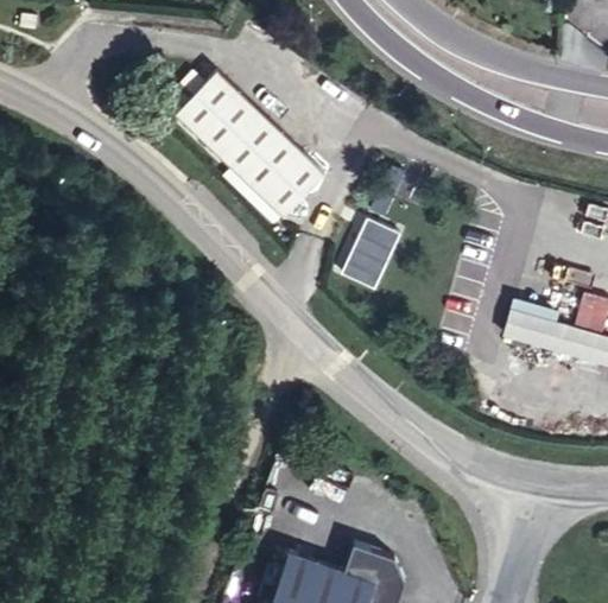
[(324,173),(216,71),(176,114),(283,217),(324,173)]
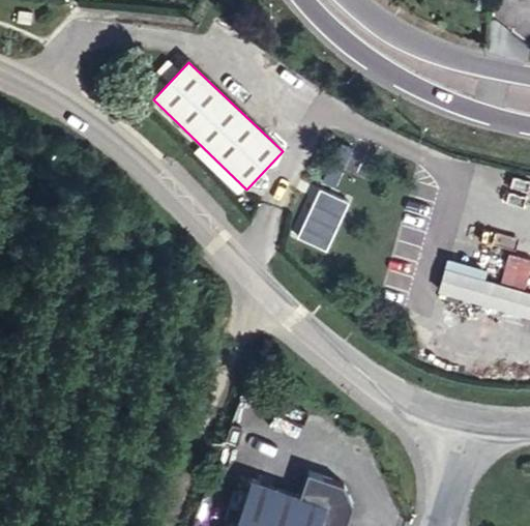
[(351,204),(320,190),(297,239),(327,253),(351,204)]
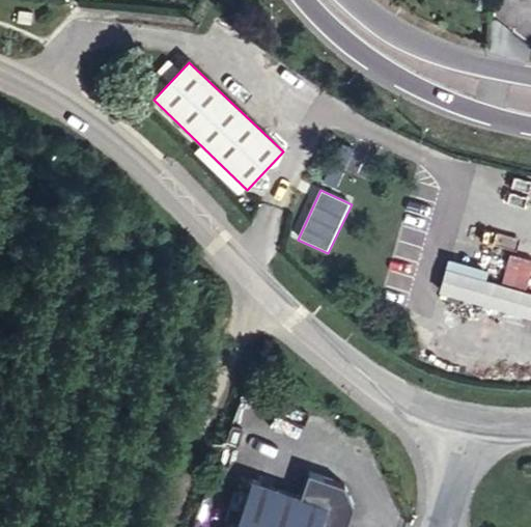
[(530,296),(446,272),(440,295),(530,321),(530,296)]
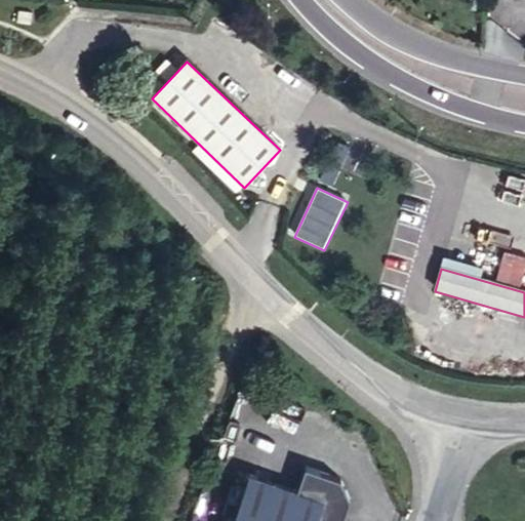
[(249,477),(248,481),(346,514),(350,502),(340,480),(305,469),(296,493),(249,477)]
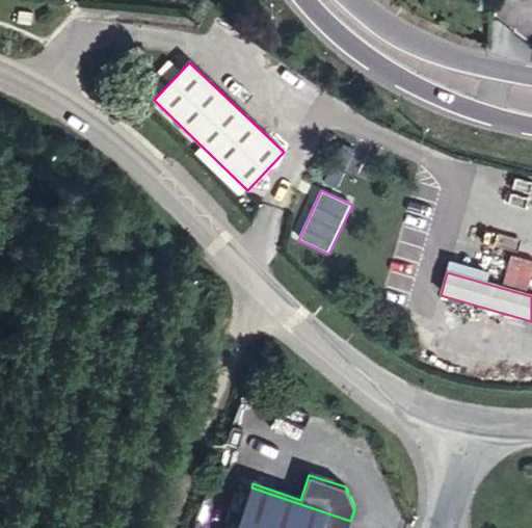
[(347,527),(350,521),(251,487),(237,527),(347,527)]
